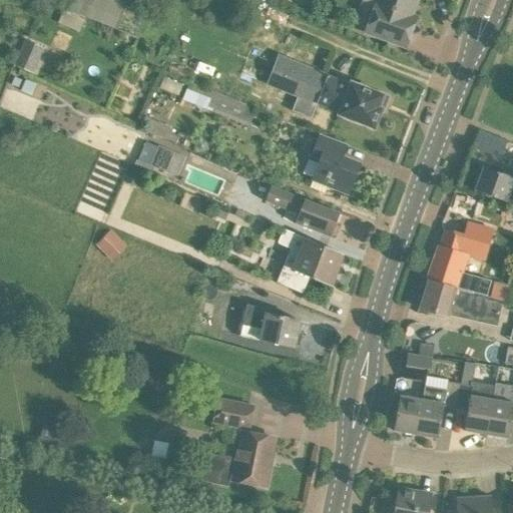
[(67,0),(58,24),(79,32),(86,17),(116,29),(128,0),(67,0)]
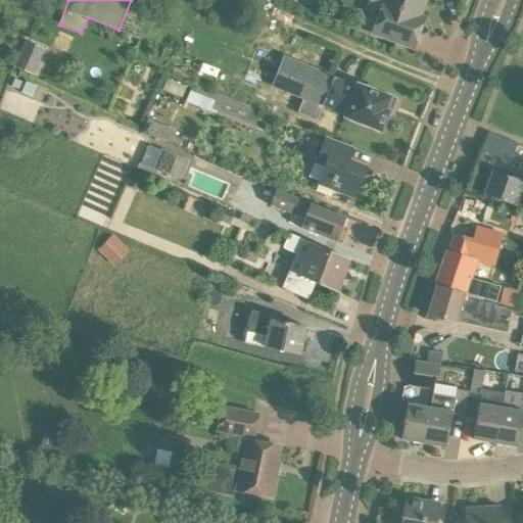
[(418,17),(424,0),(368,0),(360,24),(373,29),(372,33),(414,48),(424,19),(418,17)]
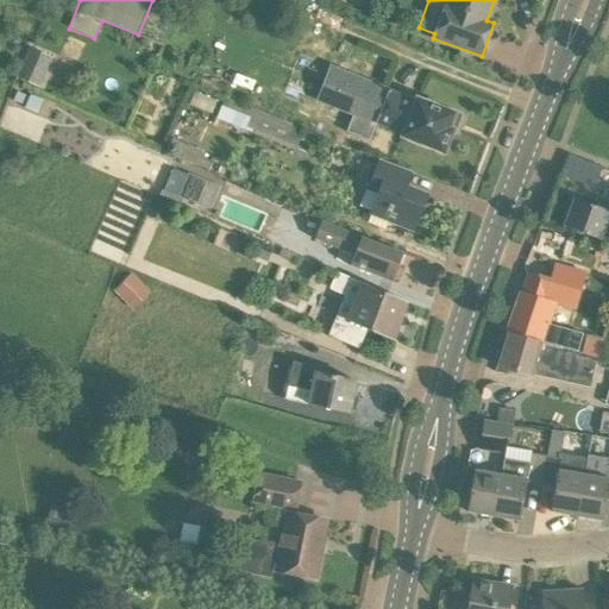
[(17,77),(38,88),(51,61),(29,50),(17,77)]
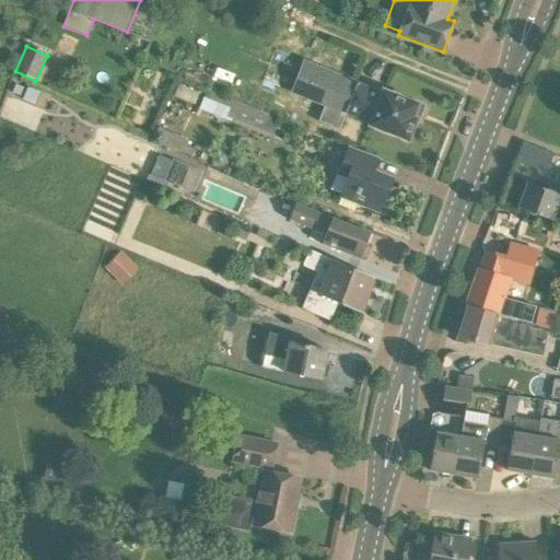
[(411,119),(417,105),(303,60),(292,91),(326,104),(319,120),(339,128),(346,112),(373,121),(372,127),(407,141),(416,120),(411,119)]
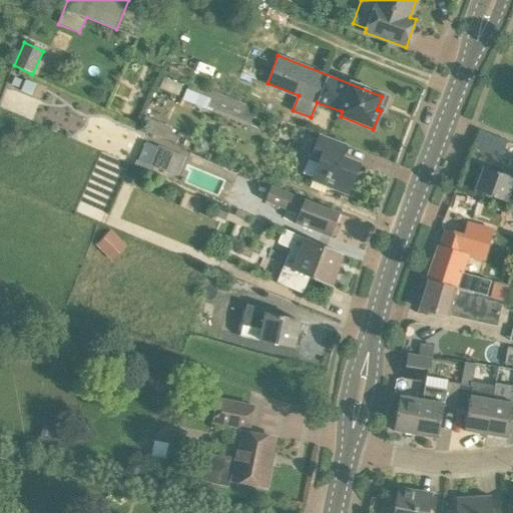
[(14,77),(11,85),(18,88),(21,80),(14,77)]
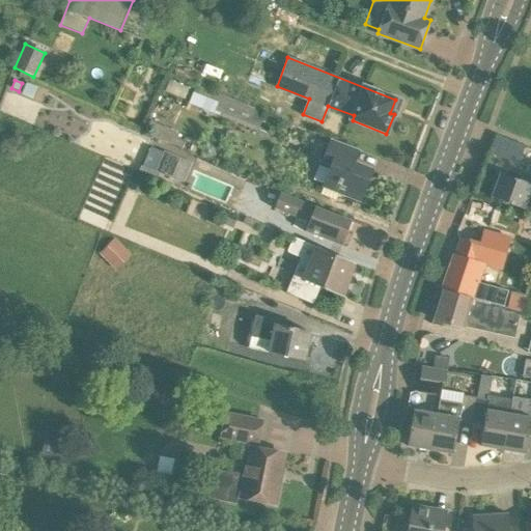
[(27,83),(23,95),(33,100),(38,88),(27,83)]
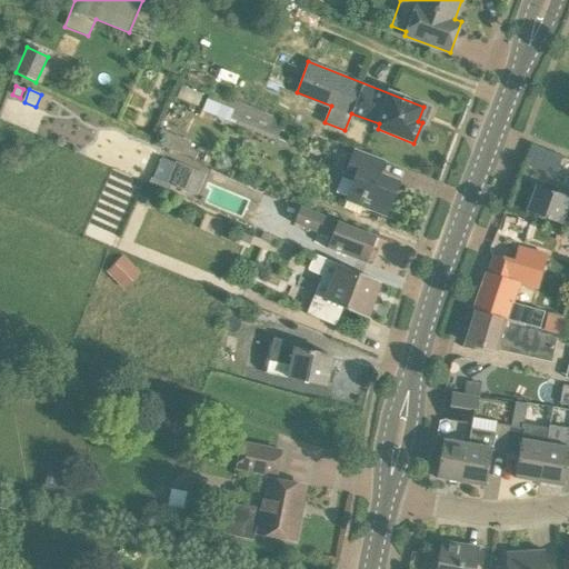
[(271,137),(279,120),(209,91),(202,109),(271,137)]
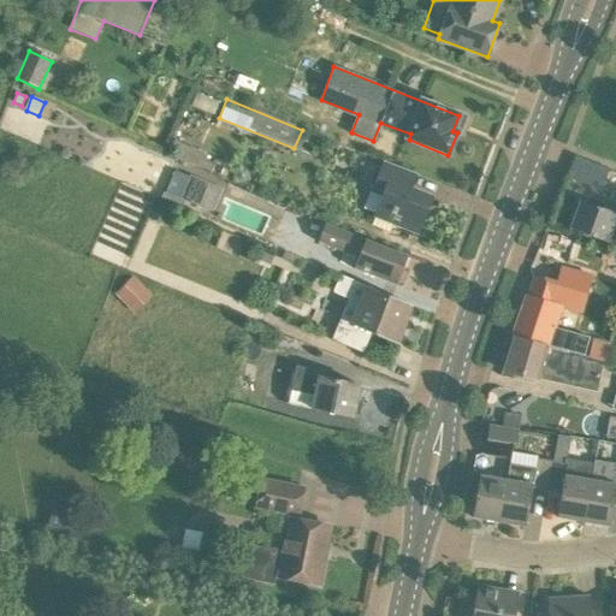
[(418,175),(381,161),(368,193),(380,197),(373,215),(418,234),(431,199),(412,190),(418,175)]
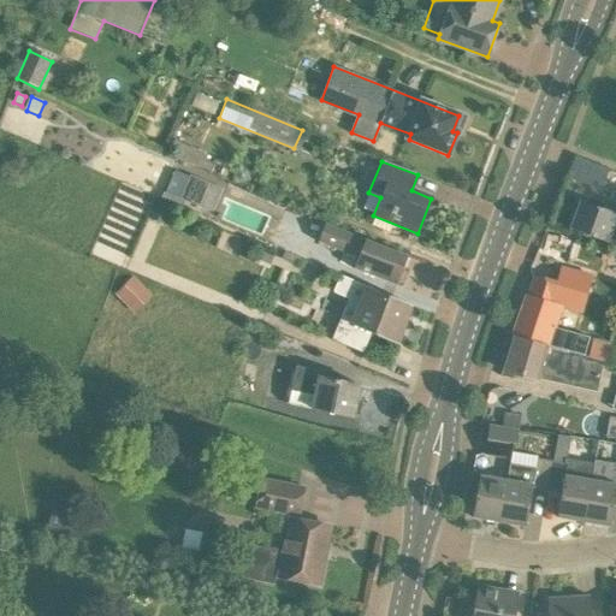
[(223,190),(176,170),(166,194),(185,202),(213,213),(223,190)]
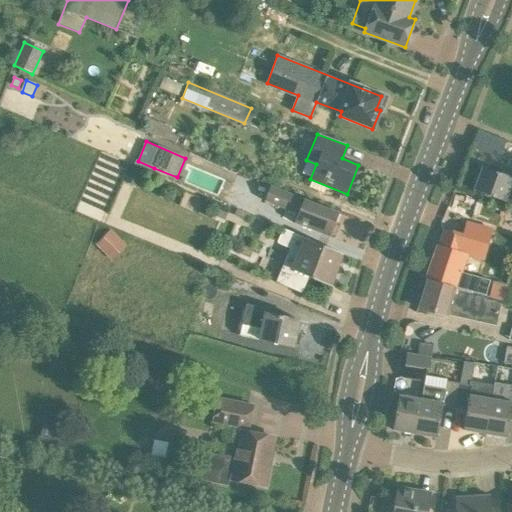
[(152,172),(154,168),(138,161),(136,160),(134,165),(152,172)]
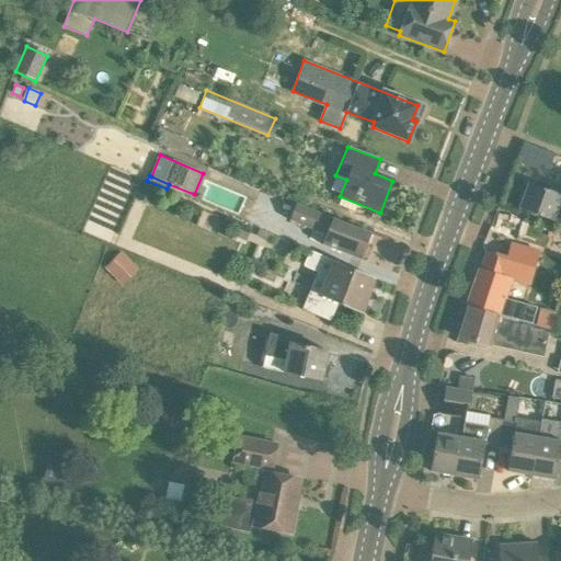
[(560,195),(528,184),(518,209),(560,225),(560,195)]
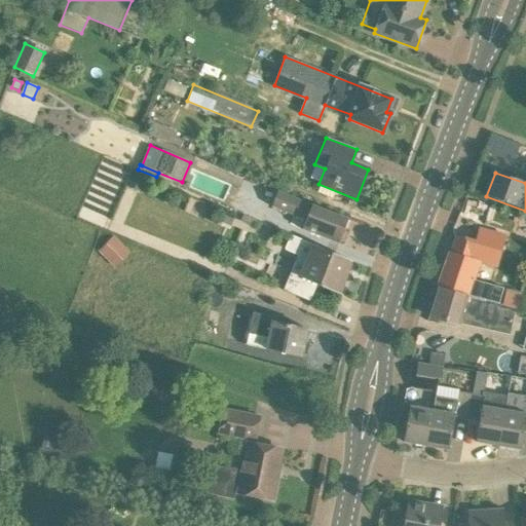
[(132,177),(127,188),(140,193),(145,182),(132,177)]
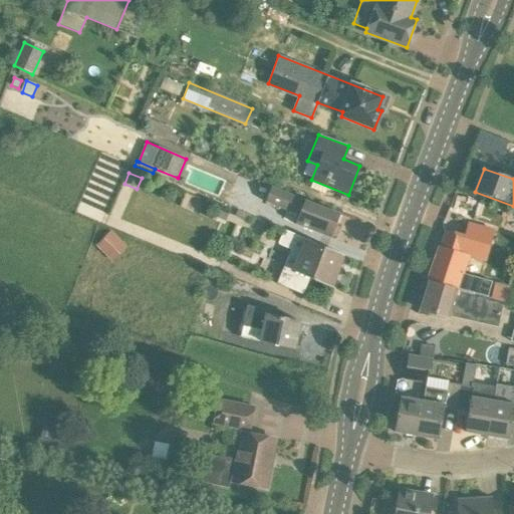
[(293,225),(331,239),(340,215),(271,187),(264,204),(296,217),(293,225)]
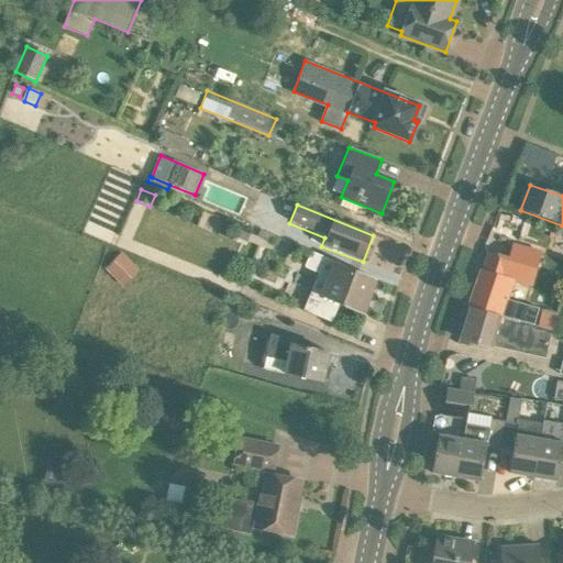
[(276,236),(261,230),(257,236),(273,244),(276,236)]
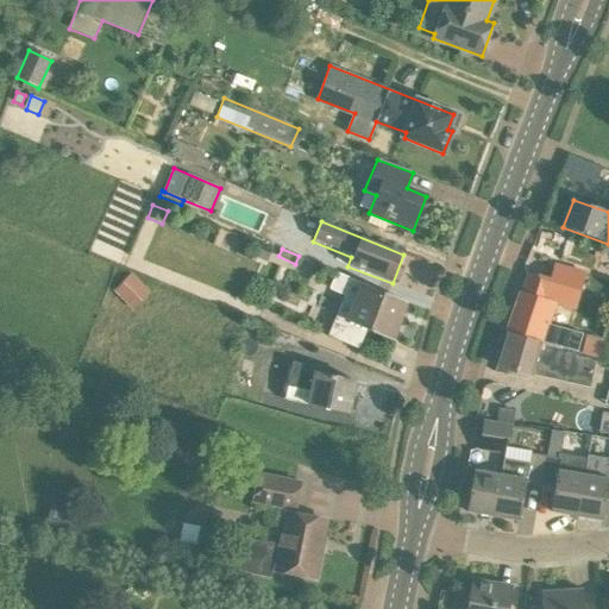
[(259,250),(257,258),(268,262),(270,255),(259,250)]
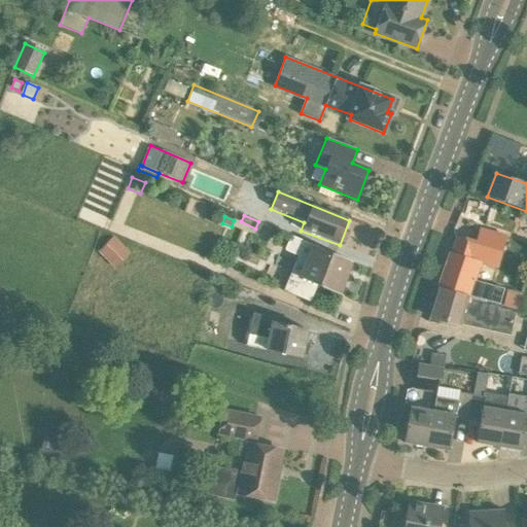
[(506,237),(482,230),(478,243),(458,239),(453,255),(451,254),(438,289),(441,290),(486,303),(490,290),(476,285),(482,266),(496,270),(506,237)]
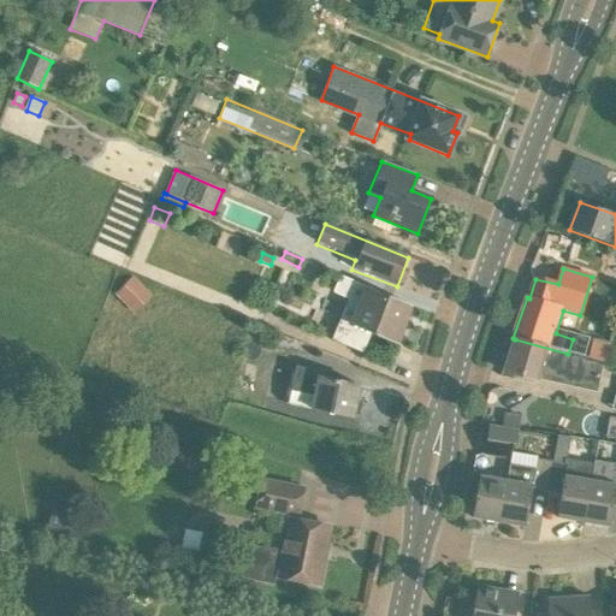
[(134,277),(116,295),(135,315),(153,297),(134,277)]
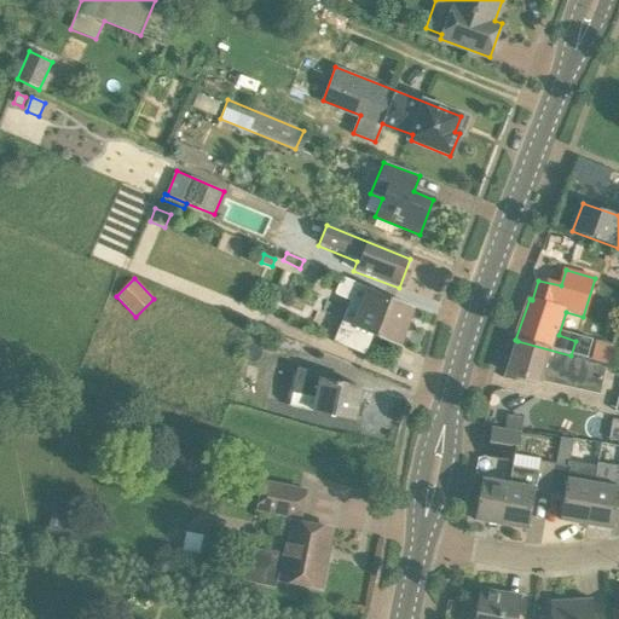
[(417,307),(343,278),(337,294),(352,299),(334,345),(365,358),(374,337),(400,348),(417,307)]
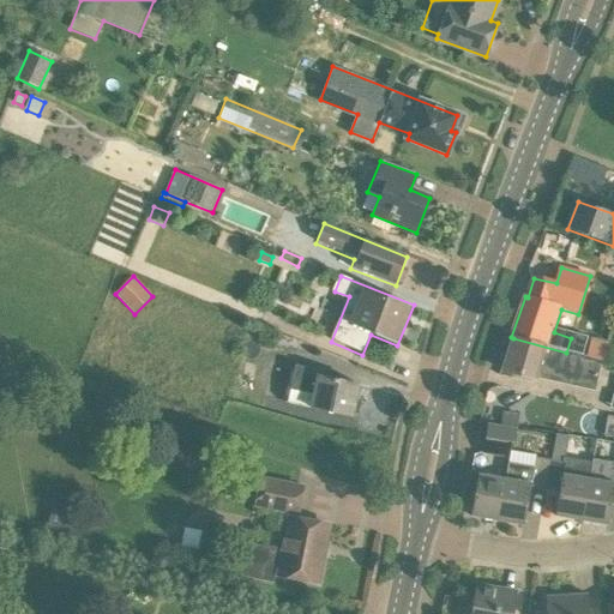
[(566,353),(513,338),(503,372),(596,389),(601,363),(566,353)]
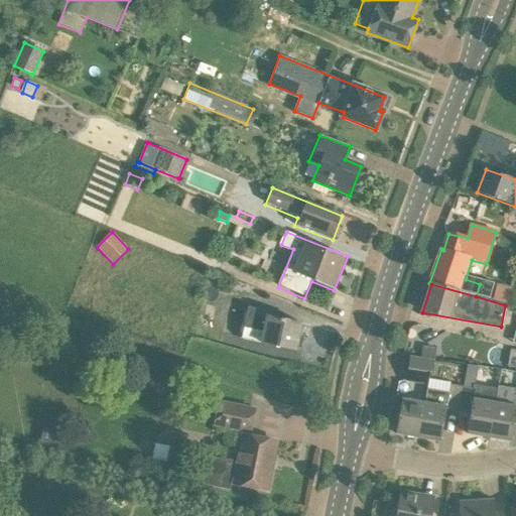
[(493,300),(508,304),(513,288),(497,284),(493,300)]
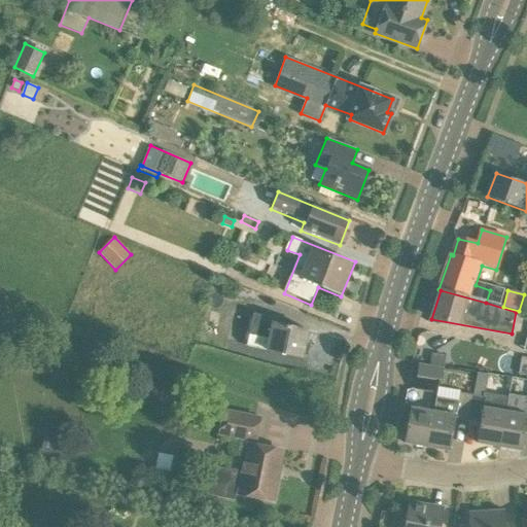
[(303,357),(308,330),(278,324),(279,318),(253,313),(246,346),(303,357)]
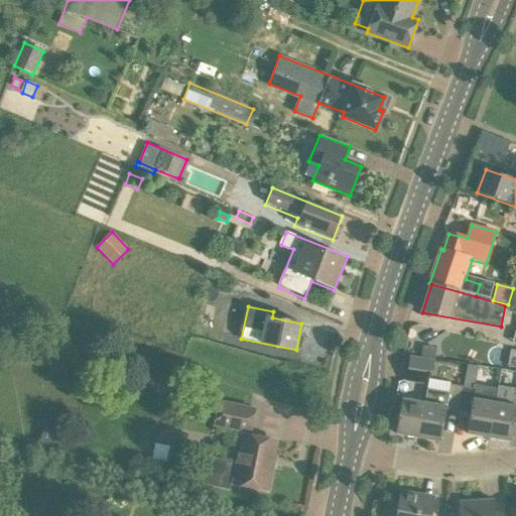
[(434,360),(409,357),(406,381),(423,384),(424,374),(432,375),(434,360)]
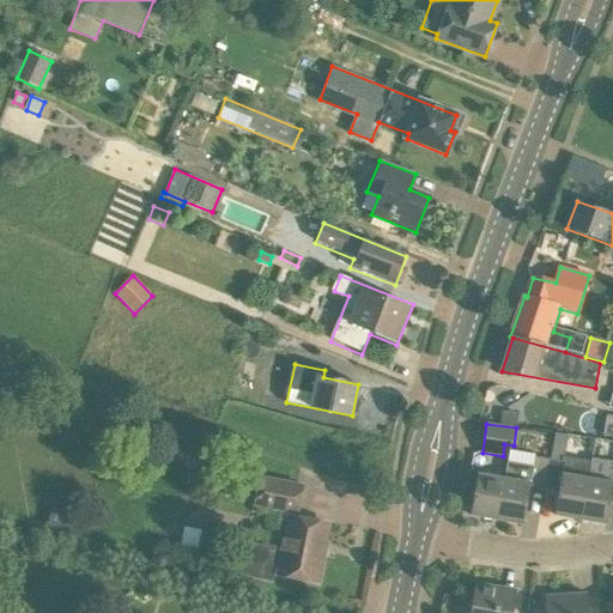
[(545,490),(558,492),(554,516),(581,521),(589,478),(592,462),(565,457),(569,435),(556,432),(552,450),(550,460),(545,490)]
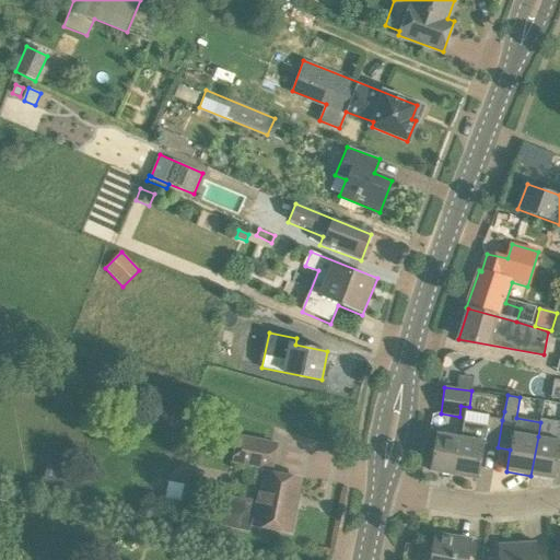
[(466,413),(461,438),(454,476),(478,479),(483,444),(498,447),(502,420),(489,417),(466,413)]
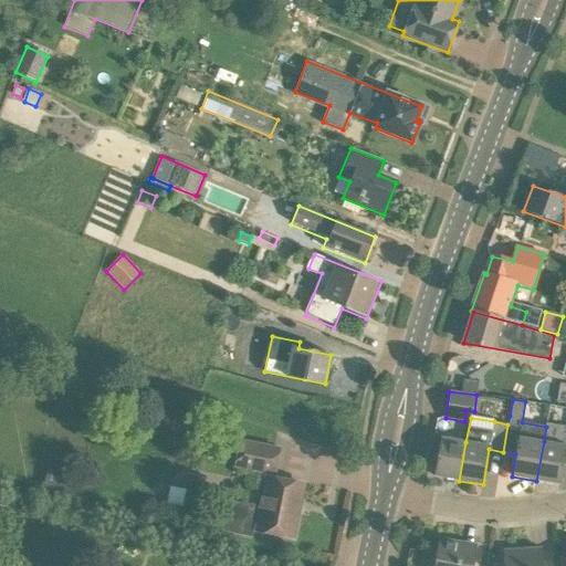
[(565,427),(546,423),(546,427),(544,441),(536,481),(561,484),(565,453),(565,427)]
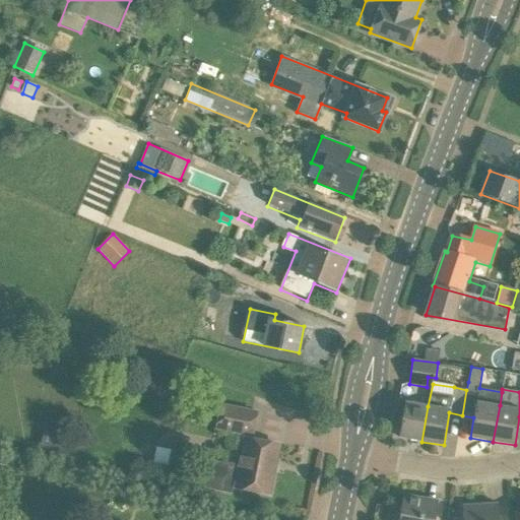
[(421,442),(428,406),(405,402),(404,403),(397,402),(395,411),(397,411),(403,412),(399,438),(421,442)]
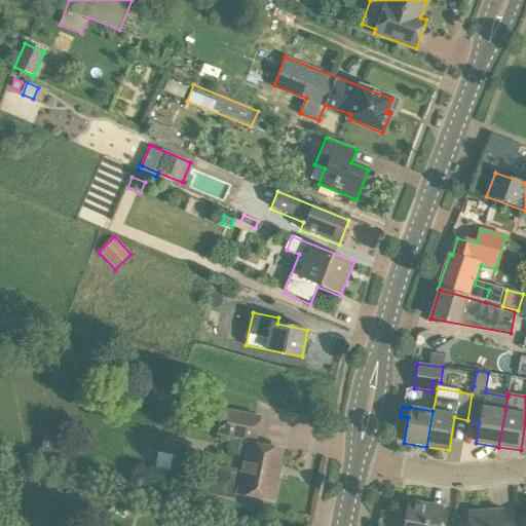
[(259,418),(225,411),(221,431),(250,438),(243,467),(216,461),(210,492),(234,496),(234,493),(272,500),(276,478),(272,478),(278,449),(254,444),(259,418)]
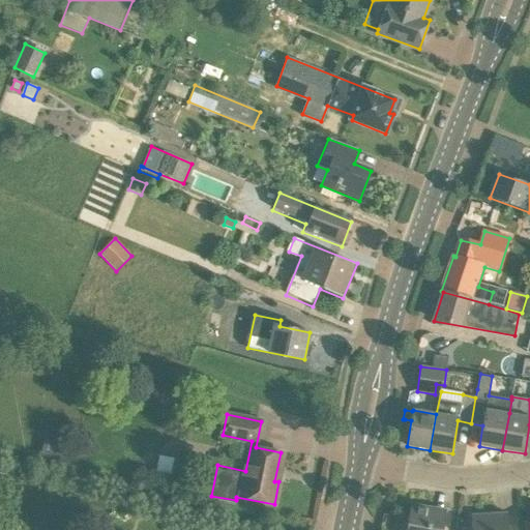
[(40,454),(65,463),(70,447),(45,440),(40,454)]
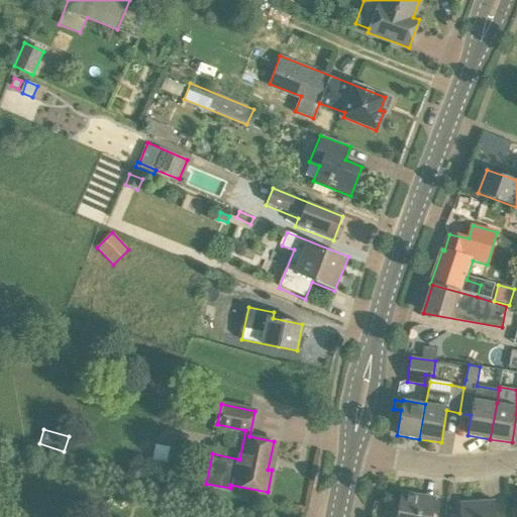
[(401,492),(398,508),(389,506),(387,516),(432,516),(435,498),(401,492)]
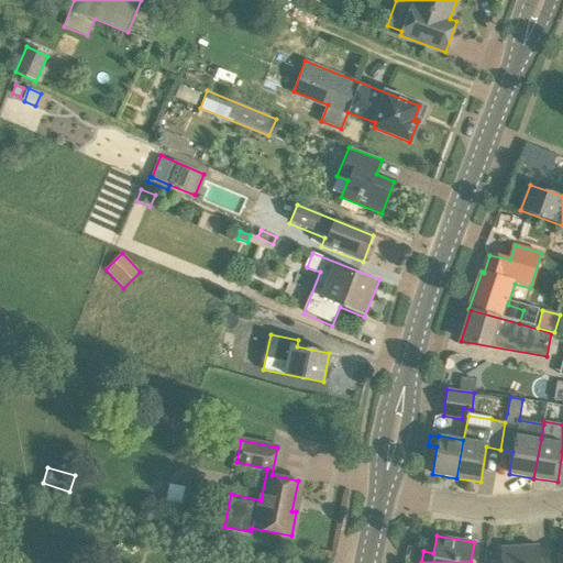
[(539,562),(539,545),(500,548),(501,560),(490,560),(490,562),(539,562)]
